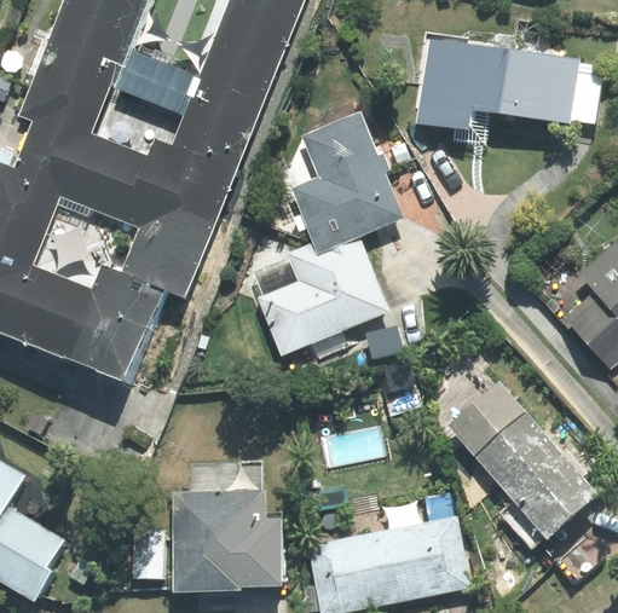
[(64,0),(19,116),(33,122),(15,168),(0,162),(0,342),(123,392),(162,294),(188,304),(305,0),(227,0),(171,145),(155,139),(148,157),(92,136),(144,0),(64,0)]
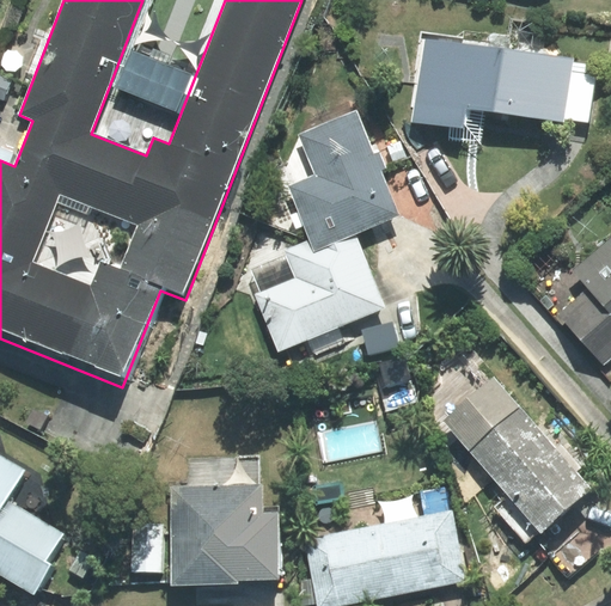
[(573,59),(423,36),(410,122),(463,129),(465,109),(563,123),(573,59)]
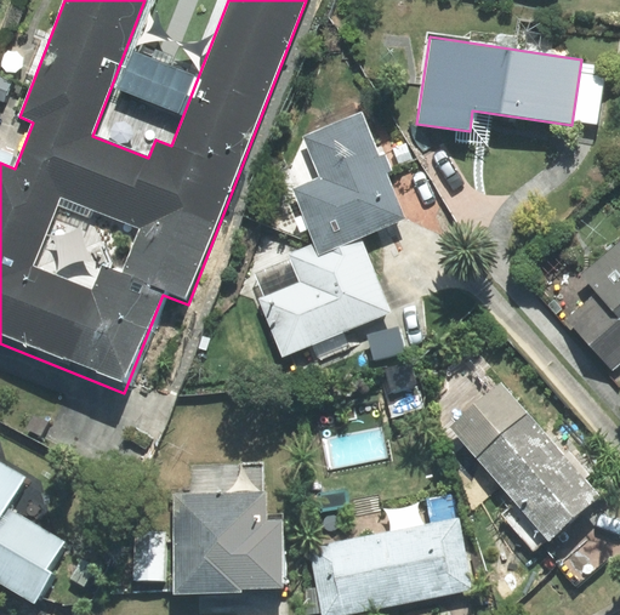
[(359,238),(407,217),(359,109),(302,134),(320,176),(293,187),(316,241),(288,252),(300,282),(257,300),(283,357),(390,311),(359,238)]
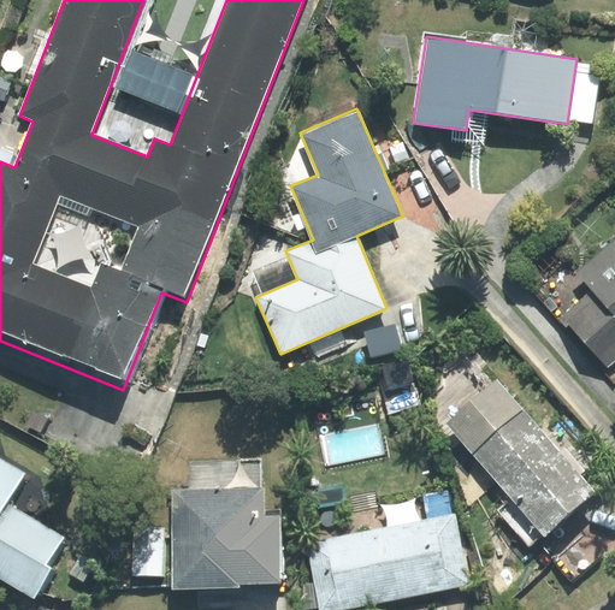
[(614,236),(577,270),(592,288),(563,312),(608,362),(614,355),(614,236)]
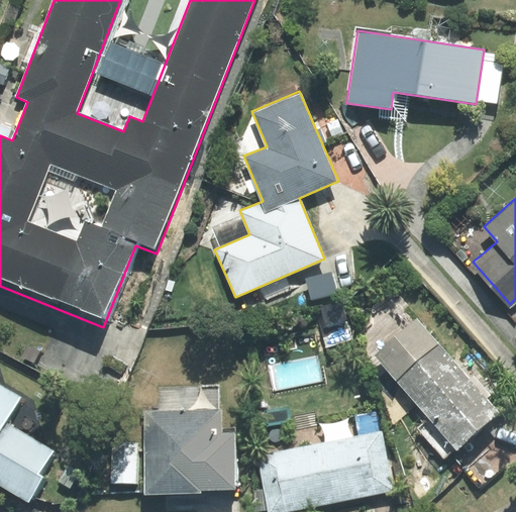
[(500,414),(416,318),(372,355),(456,452),(500,414)]
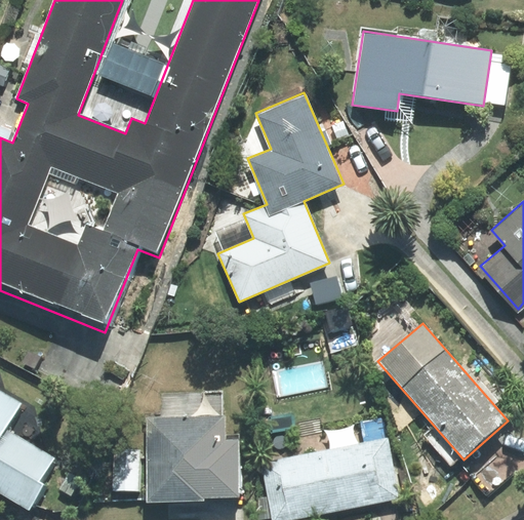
[(36,366),(42,353),(31,348),(25,361),(36,366)]
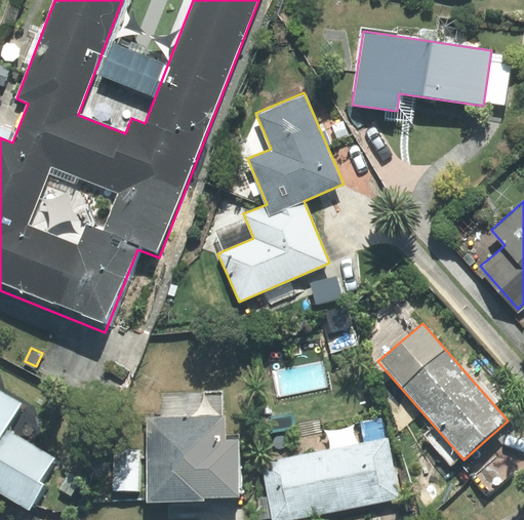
[(0,493),(30,511),(45,484),(42,483),(57,457),(7,429),(23,403),(0,390),(0,493)]
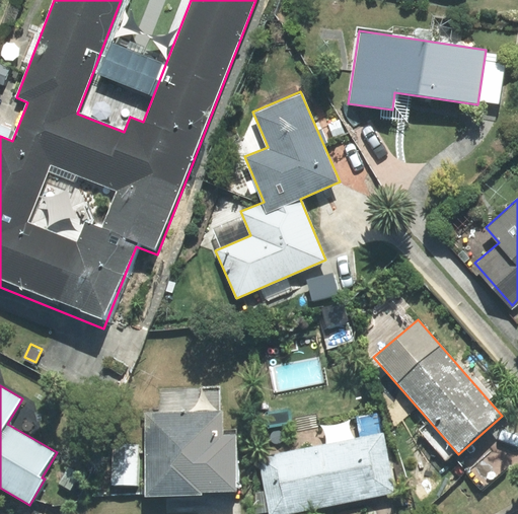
[(145,496),(202,495),(201,445),(224,444),(223,410),(143,411),(145,496)]
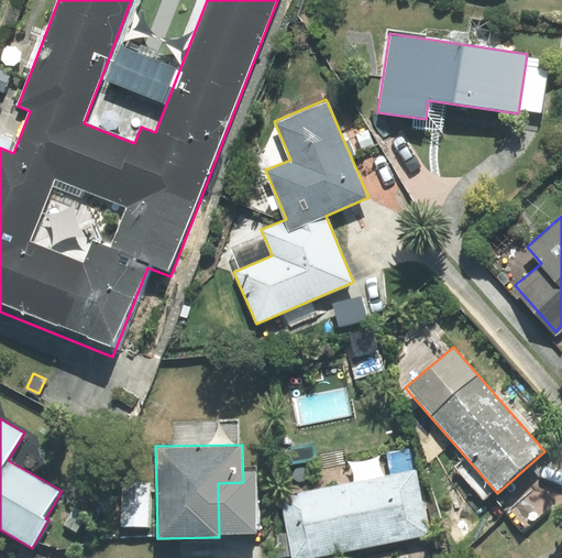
[(291,557),(301,557),(429,533),(416,467),(278,494),(291,557)]
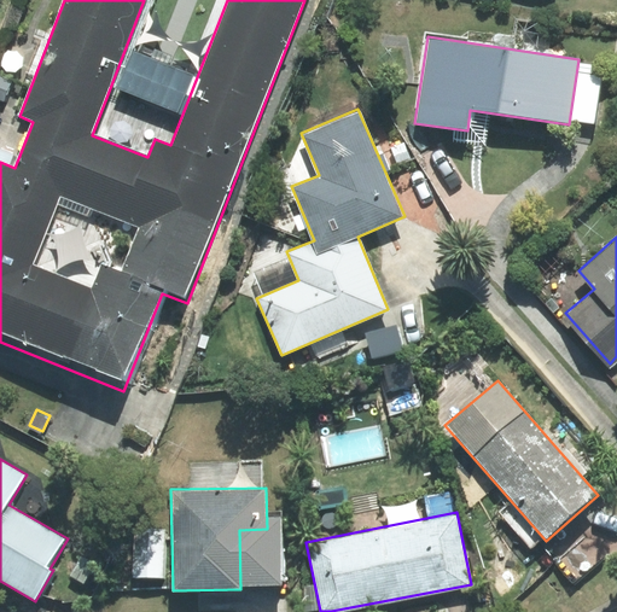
[(132,576),(164,576),(163,526),(133,526),(132,576)]
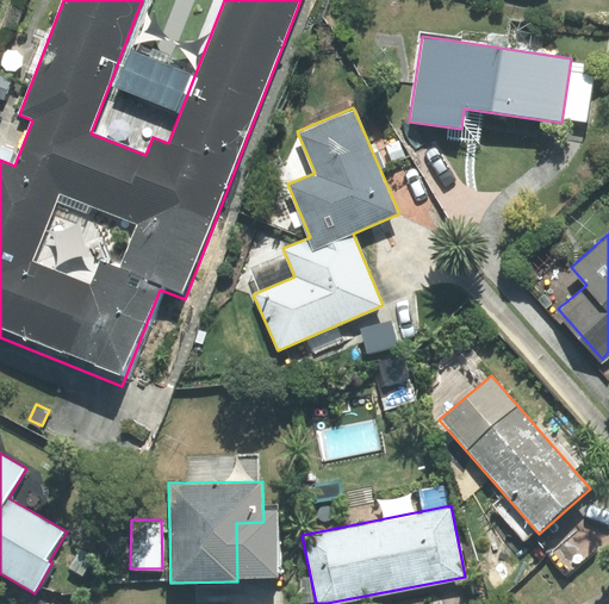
[(82,574),(91,558),(75,549),(67,566),(82,574)]
